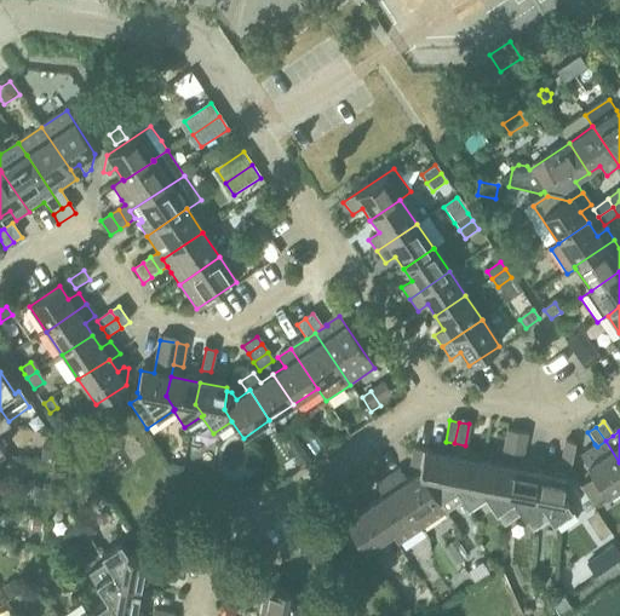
[(512,455),(517,433),(507,432),(503,453),(512,455)]
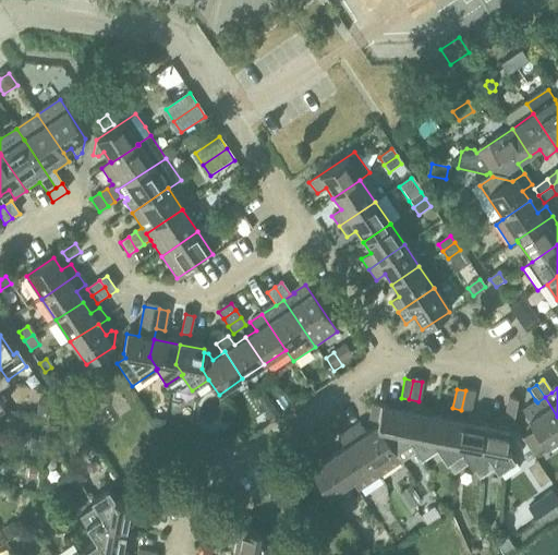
[(465,390),(461,410),(470,411),(473,393),(465,390)]
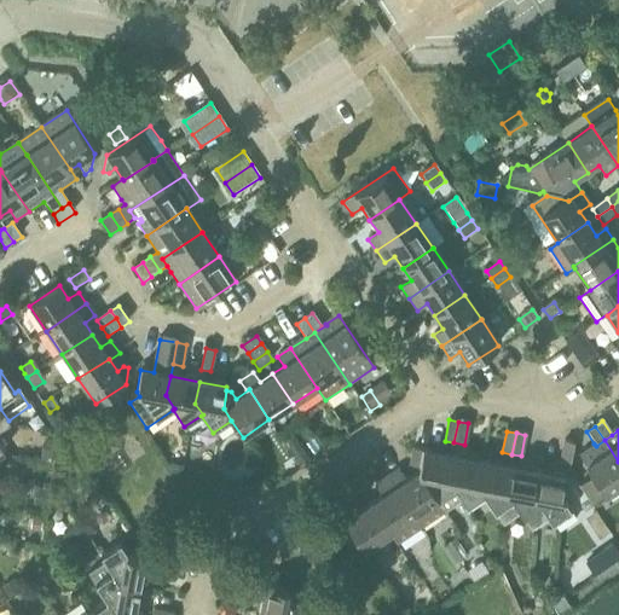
[(618,488),(618,462),(605,440),(596,446),(594,444),(577,454),(606,498),(618,488)]
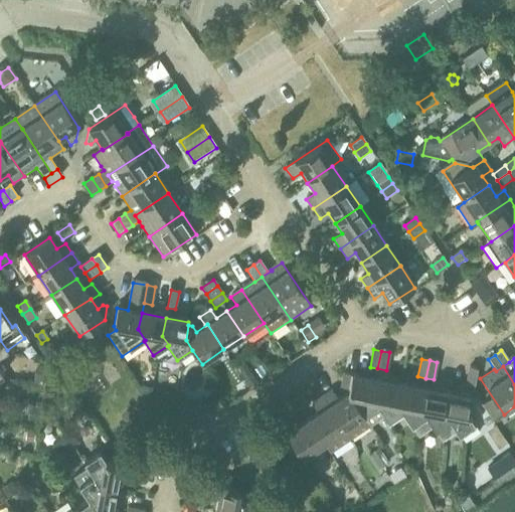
[(474,387),(478,370),(470,368),(466,386),(474,387)]
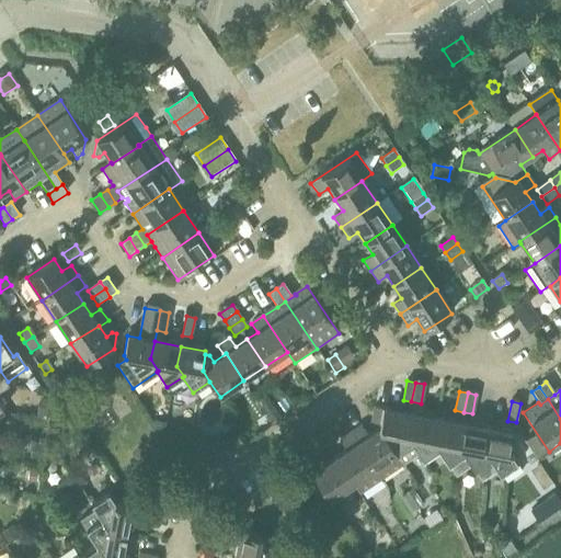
[(37,402),(35,418),(48,419),(50,403),(37,402)]
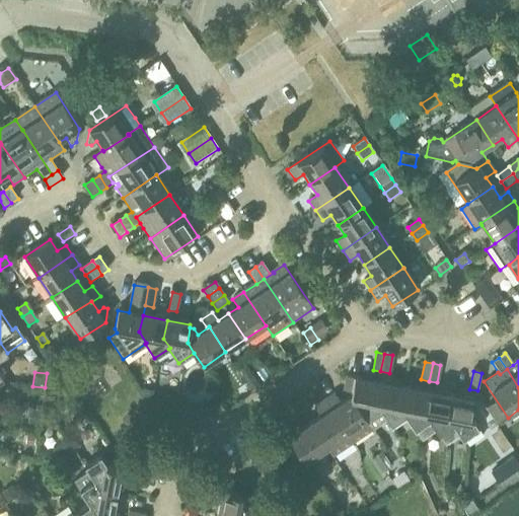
[(252,376),(245,381),(252,391),(260,386),(252,376)]
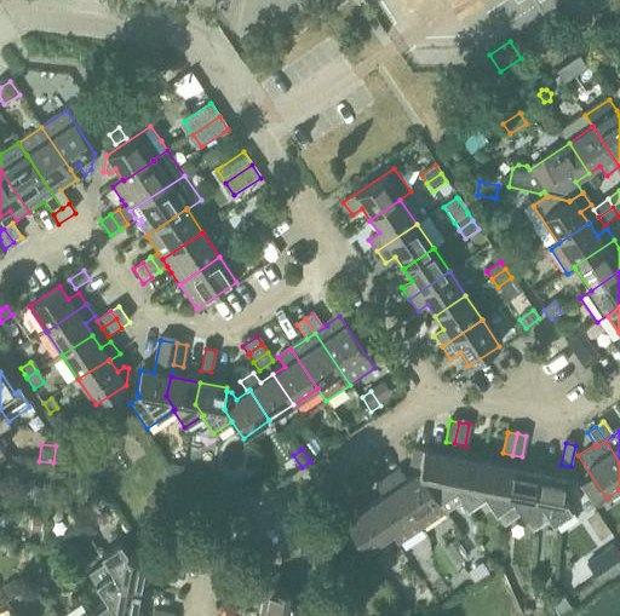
[(419,468),(423,452),(413,450),(409,467),(419,468)]
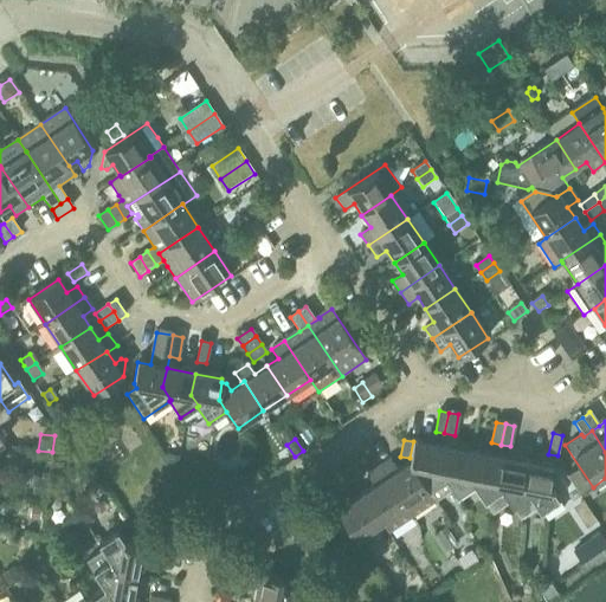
[(410,458),(410,461),(436,502),(452,491),(445,480),(447,480),(438,466),(442,447),(413,441),(410,458)]
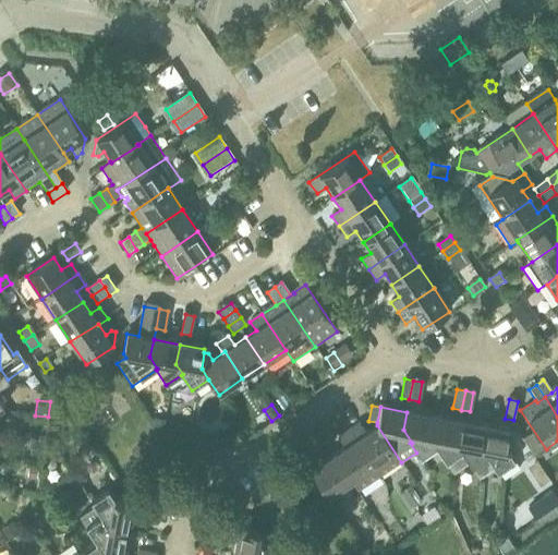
[(421,458),(436,448),(437,447),(428,434),(432,417),(407,412),(403,430),(412,443),(410,443),(416,453),(421,458)]
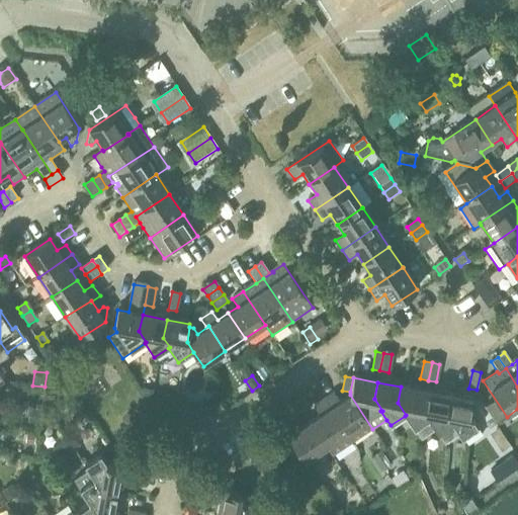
[(426,392),(401,387),(398,403),(406,415),(405,416),(421,438),(435,429),(429,420),(430,420),(423,409),(426,392)]
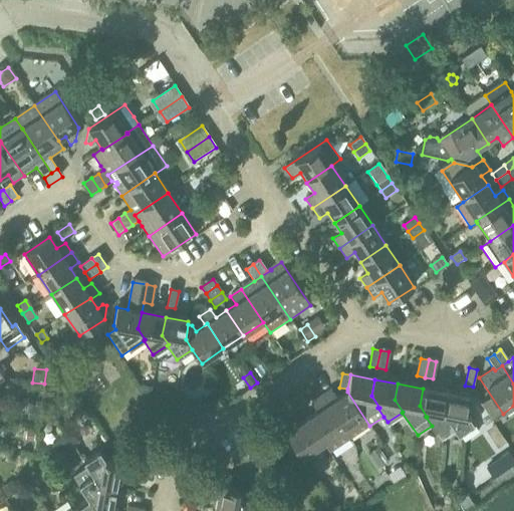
[(439,437),(442,441),(456,432),(450,422),(451,421),(444,410),(447,394),(423,389),(420,406),(427,417),(426,417),(432,426),(439,437)]
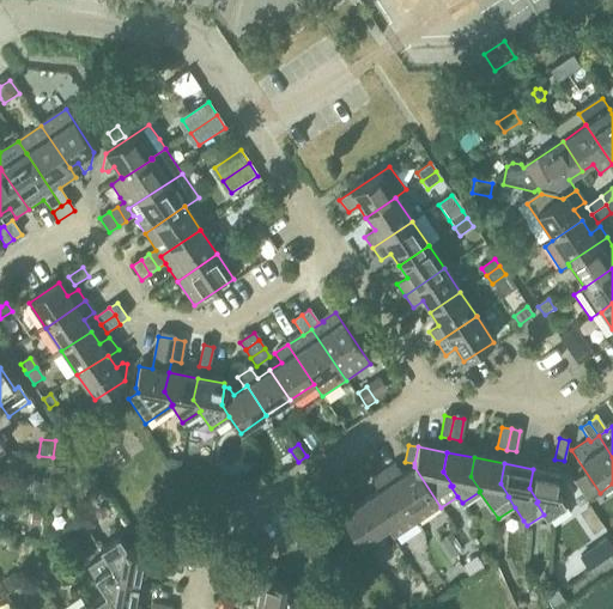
[(383,474),(417,523),(441,507),(414,467),(401,476),(395,466),(383,474)]
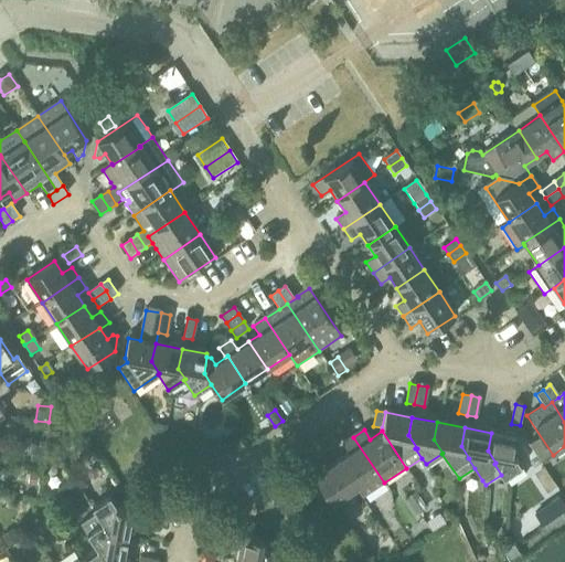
[(518,438),(491,433),(488,451),(496,463),(494,464),(501,475),(504,479),(521,468),(513,458),(518,438)]
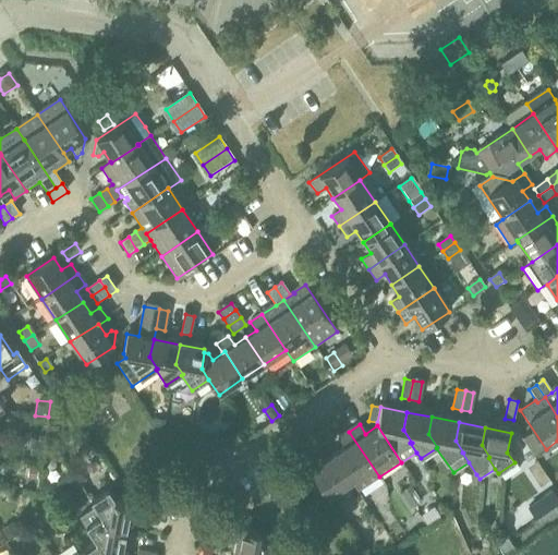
[(318,434),(328,447),(335,444),(326,430),(318,434)]
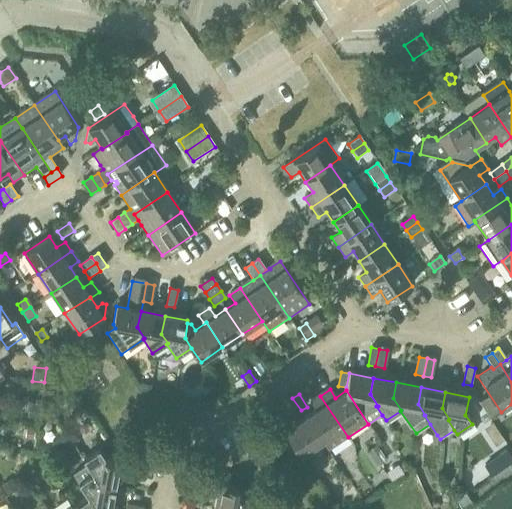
[(305,418),(322,443),(328,451),(348,437),(320,396),(310,403),(315,411),(305,418)]
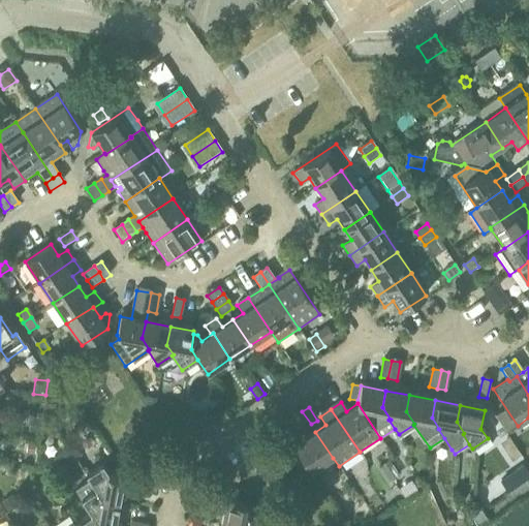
[(311,424),(302,411),(294,416),(303,428),(311,424)]
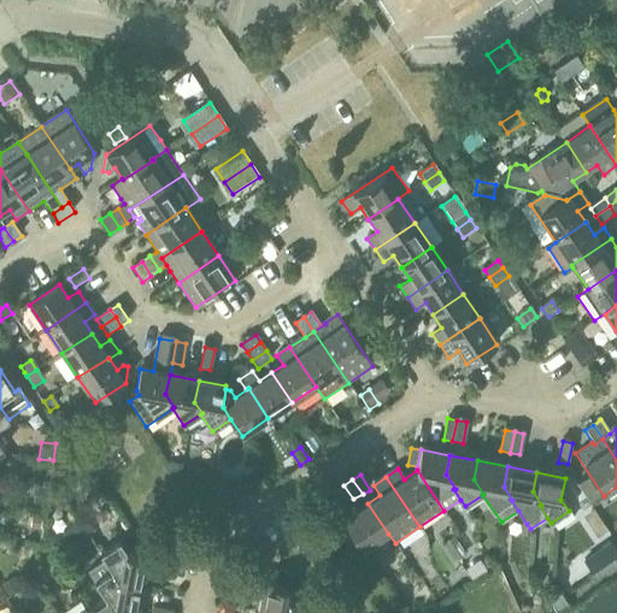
[(35,489),(33,504),(43,505),(46,490),(35,489)]
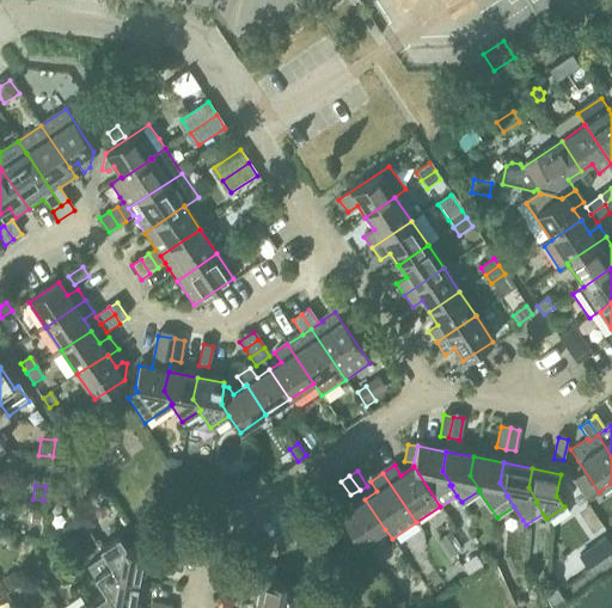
[(385,529),(365,499),(353,507),(347,497),(334,507),(360,546),(361,545),(385,529)]
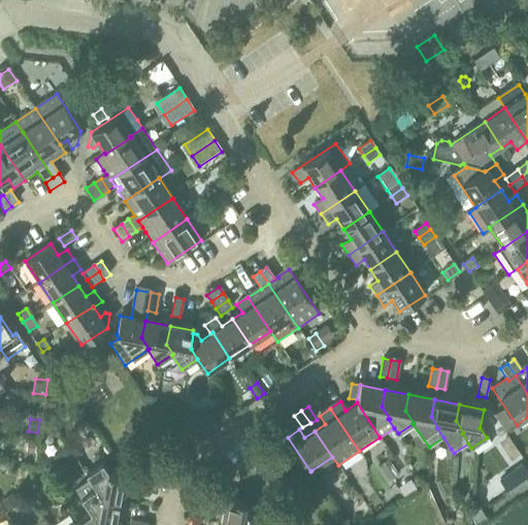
[(27,443),(25,452),(35,453),(36,444),(27,443)]
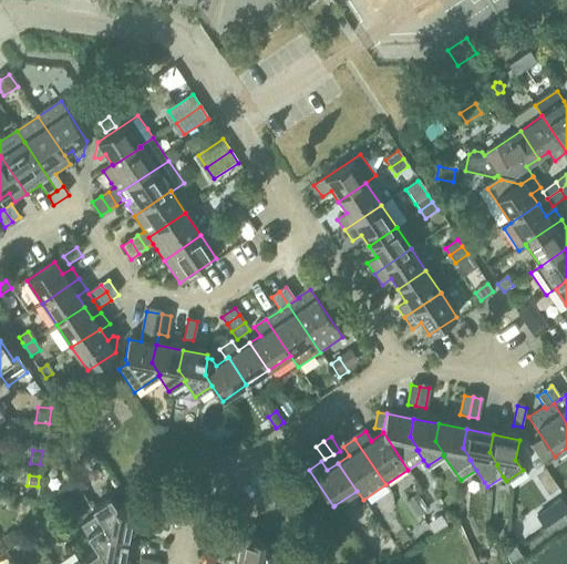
[(47,493),(44,503),(59,505),(60,498),(59,495),(47,493)]
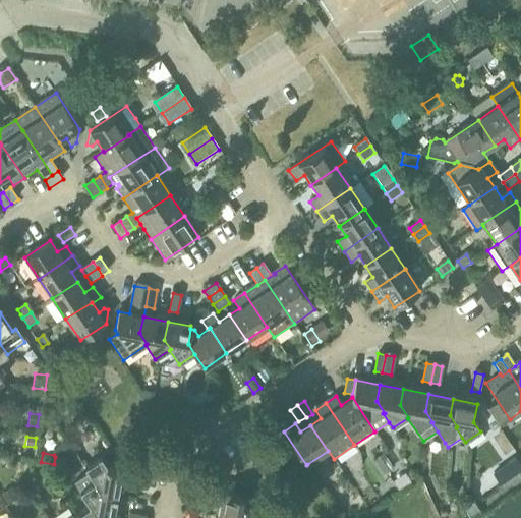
[(384,454),(375,459),(387,476),(395,471),(384,454)]
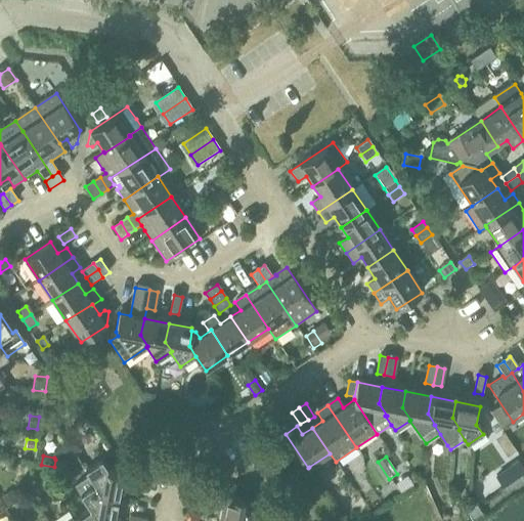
[(85,472),(89,477),(94,486),(95,485),(101,494),(120,498),(123,487),(136,490),(137,484),(154,487),(157,471),(138,468),(137,476),(107,471),(101,461),(85,472)]
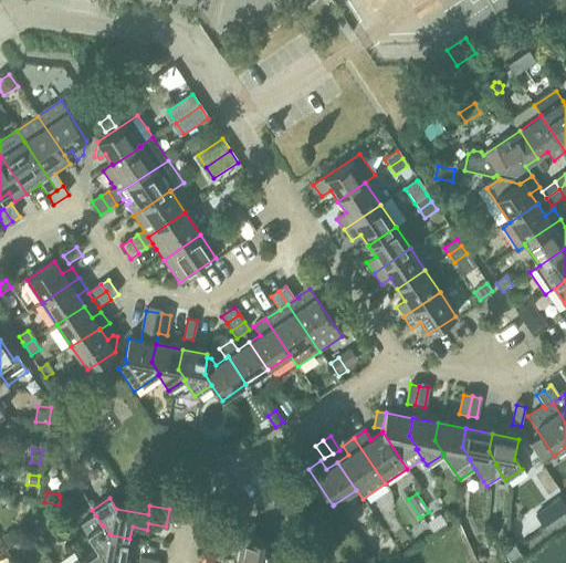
[(565,507),(561,499),(547,508),(551,511),(557,521),(565,514),(565,507)]
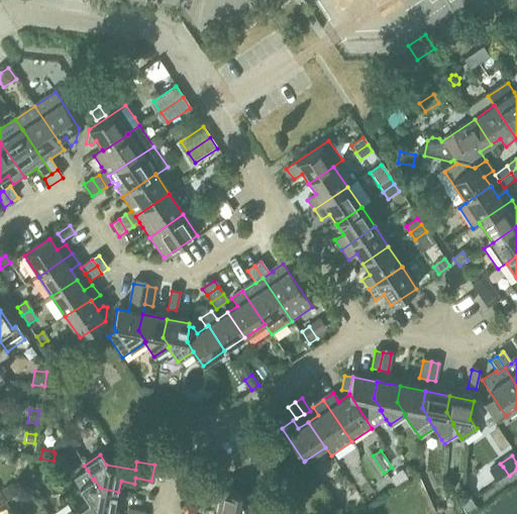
[(74,481),(79,489),(89,503),(90,502),(96,512),(102,513),(114,513),(118,492),(100,488),(94,479),(93,480),(88,471),(74,481)]
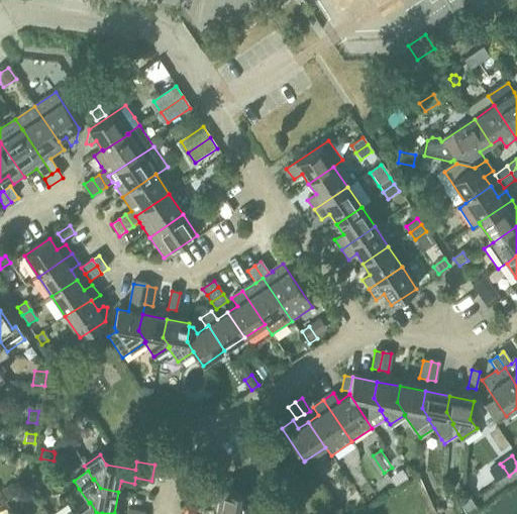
[(191,483),(189,492),(206,496),(209,487),(191,483)]
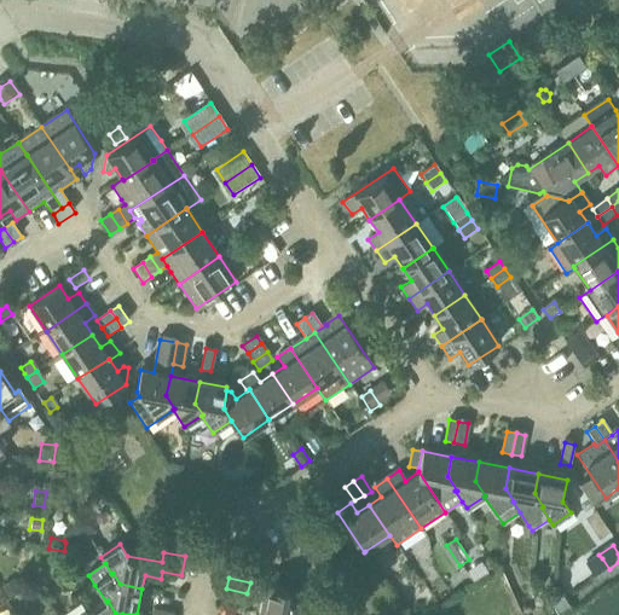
[(13,579),(0,587),(9,598),(21,590),(13,579)]
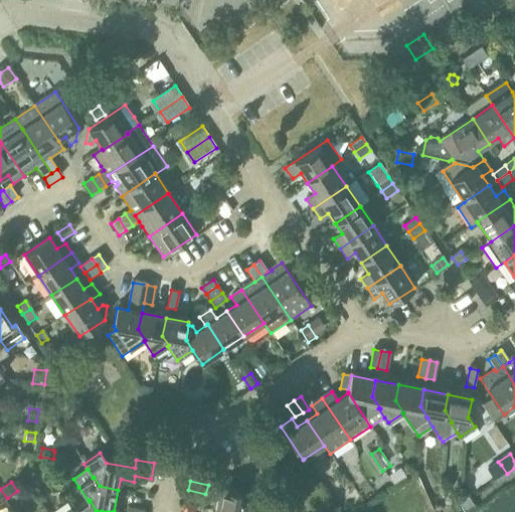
[(251,511),(238,491),(219,487),(214,511),(251,511)]
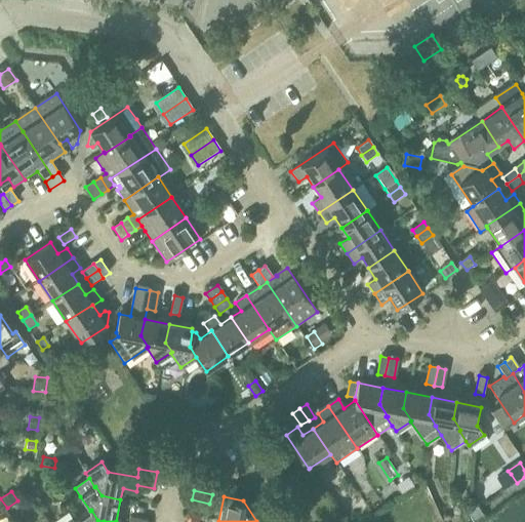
[(477,508),(467,514),(472,521),(477,521),(483,517),(477,508)]
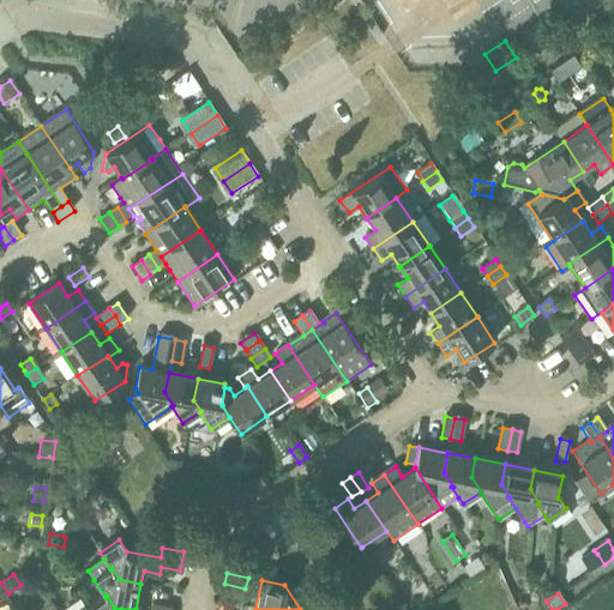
[(121,609),(114,608),(107,596),(106,597),(90,608),(91,609),(121,609)]
